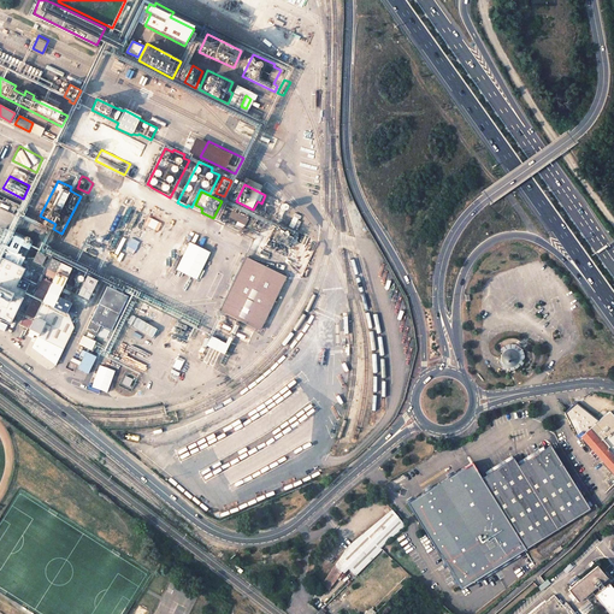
[(21,202),(10,198),(7,202),(17,208),(21,202)]
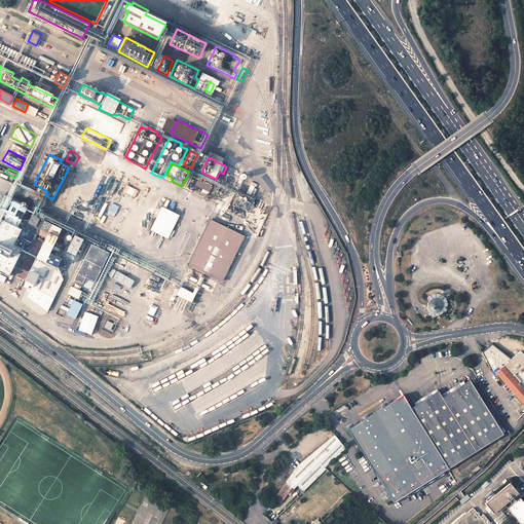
[(255,194),(259,182),(252,180),(249,192),(255,194)]
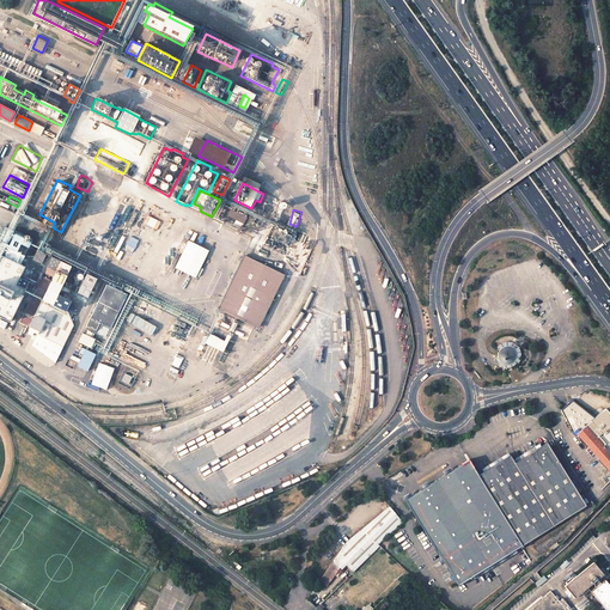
[(249,218),(232,211),(229,217),(245,225),(249,218)]
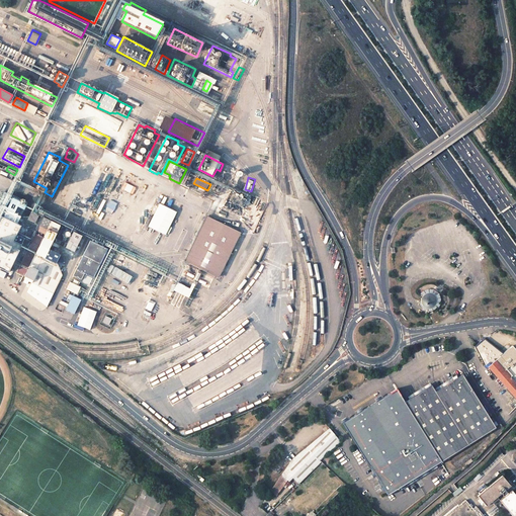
[(226,198),(230,190),(226,187),(222,195),(226,198)]
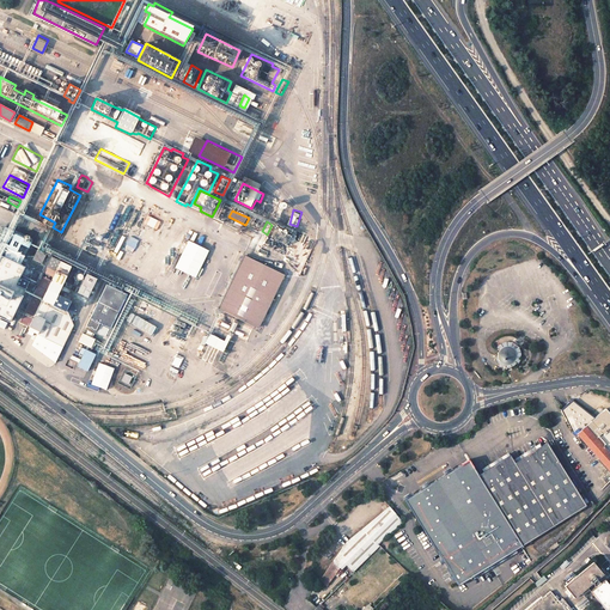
[(299,261),(311,237),(298,230),(296,232),(294,236),(275,226),(270,237),(261,233),(257,241),(299,261)]
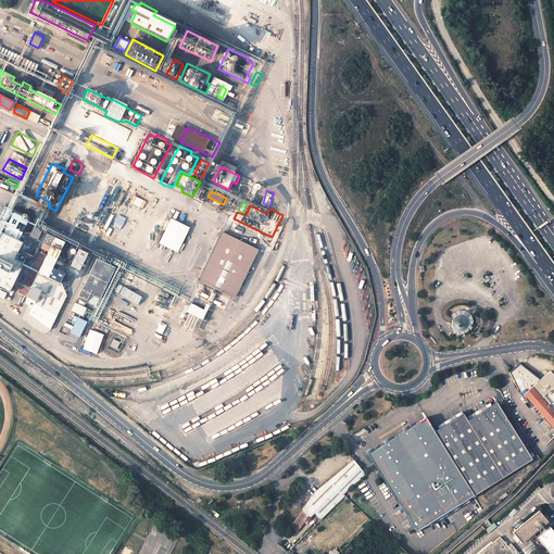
[(160,241),(179,250),(190,224),(171,215),(160,241)]
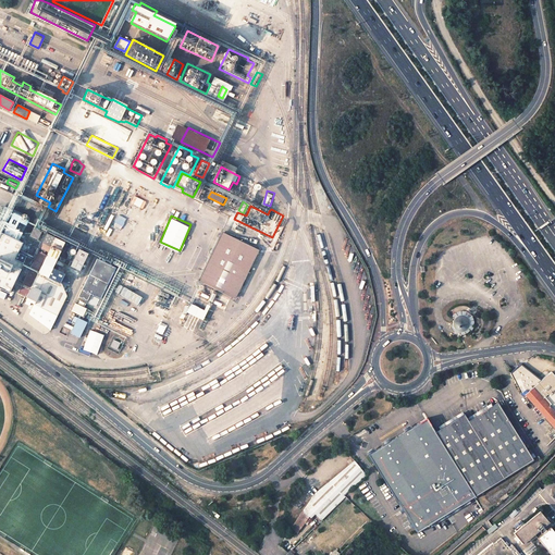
[(24,232),(7,224),(0,236),(0,286),(9,292),(23,262),(15,258),(23,243),(20,241),(24,232)]
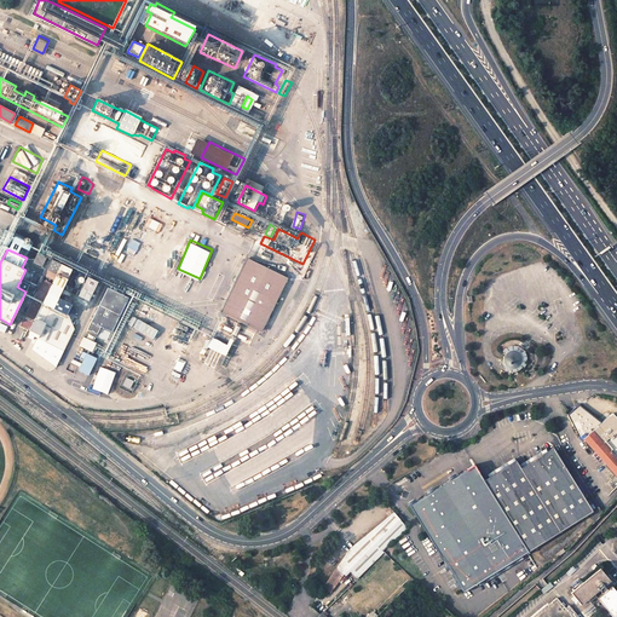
[(73,270),(53,260),(21,326),(46,339),(45,341),(70,355),(81,334),(76,319),(80,313),(79,309),(58,299),(73,270)]
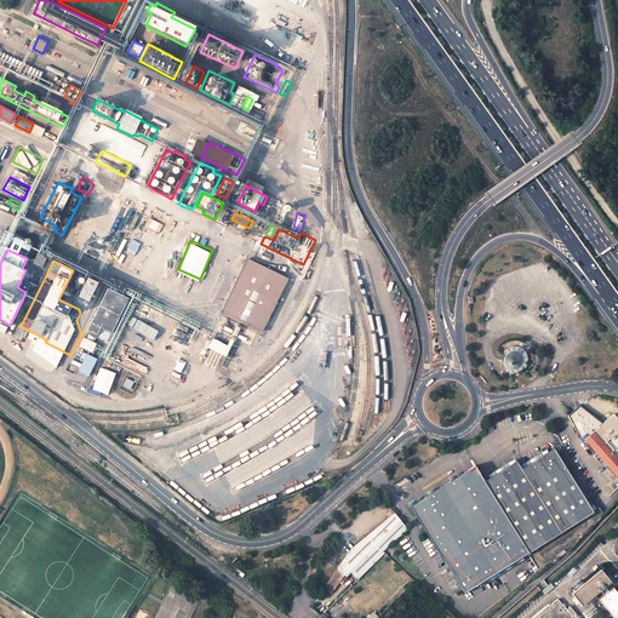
[(291,280),(251,261),(224,314),(244,324),(245,322),(264,332),(291,280)]
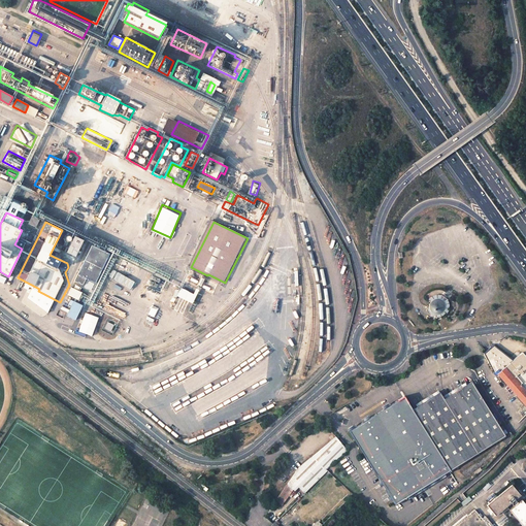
[(81,240),(68,233),(60,250),(73,257),(81,240)]
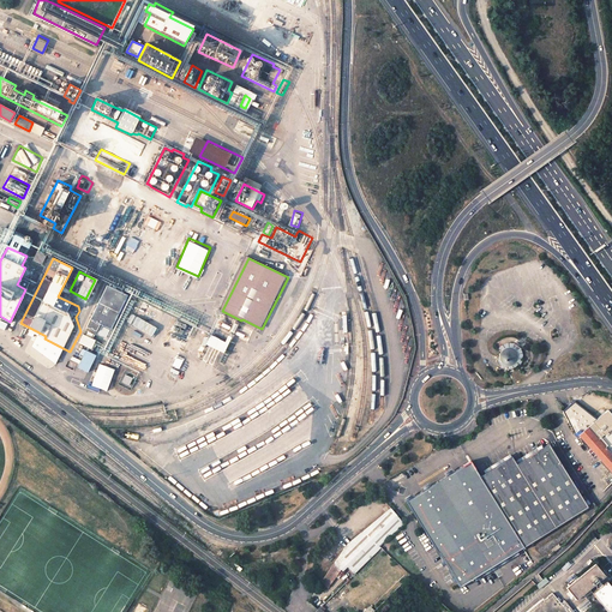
[(129,297),(108,286),(88,327),(97,331),(101,324),(112,330),(129,297)]
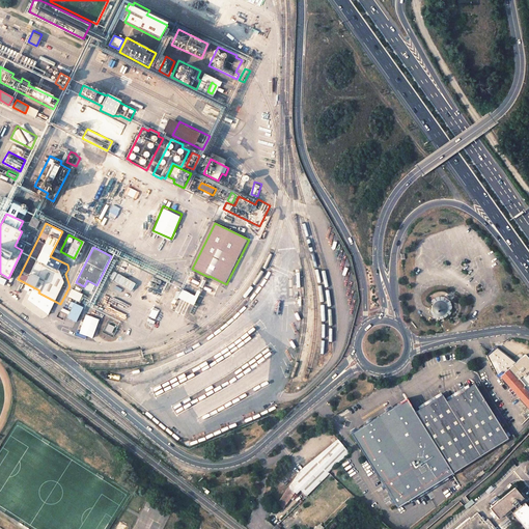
[(142,272),(117,259),(110,274),(117,277),(114,284),(135,295),(138,287),(129,282),(131,278),(138,281),(142,272)]
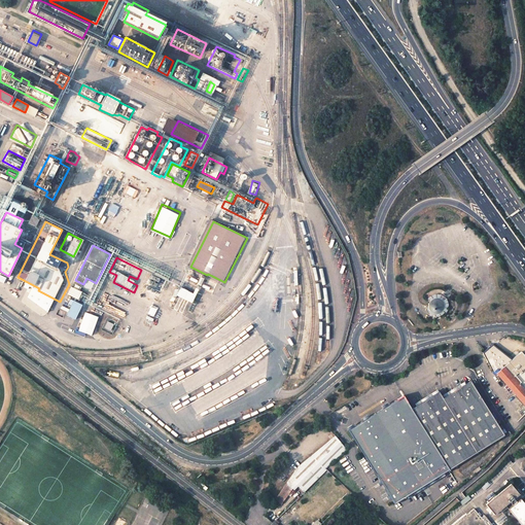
[(164,281),(149,274),(144,283),(159,291),(164,281)]
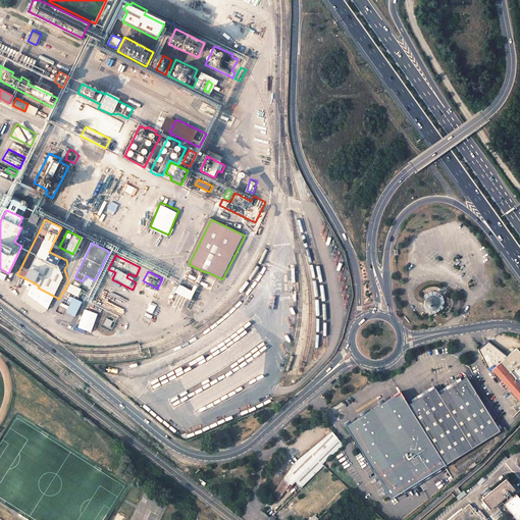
[(201,290),(182,280),(179,283),(182,286),(182,288),(186,290),(182,299),(193,304),(201,290)]
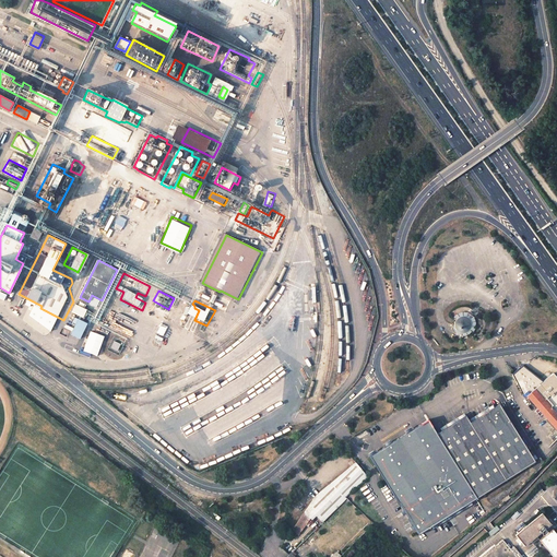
[(87,310),(76,305),(72,312),(83,318),(87,310)]
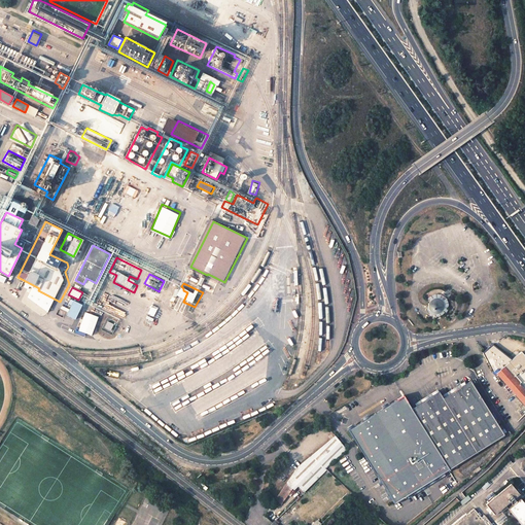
[(450,303),(450,301),(450,300),(451,299),(449,295),(448,295),(441,292),(436,292),(433,292),(431,293),(428,298),(431,300),(430,301),(430,305),(431,308),(433,310),(436,311),(435,314),(442,313),(445,311),(449,312),(450,305),(450,303)]
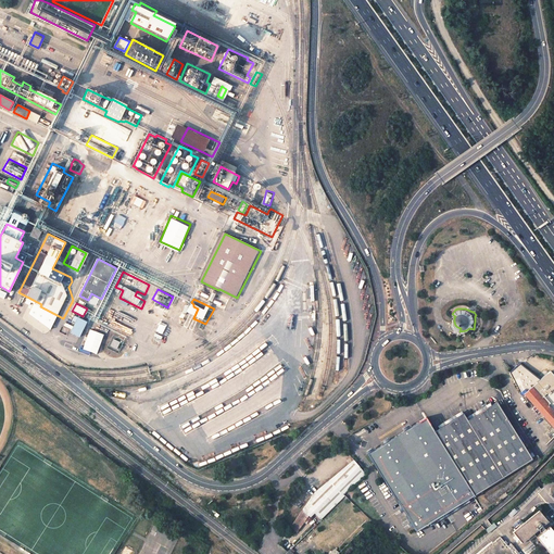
[(70,330),(80,335),(88,319),(77,314),(70,330)]
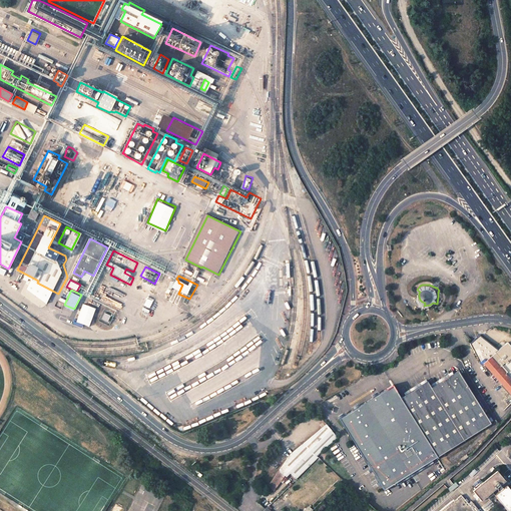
[(110,317),(100,312),(97,319),(107,324),(110,317)]
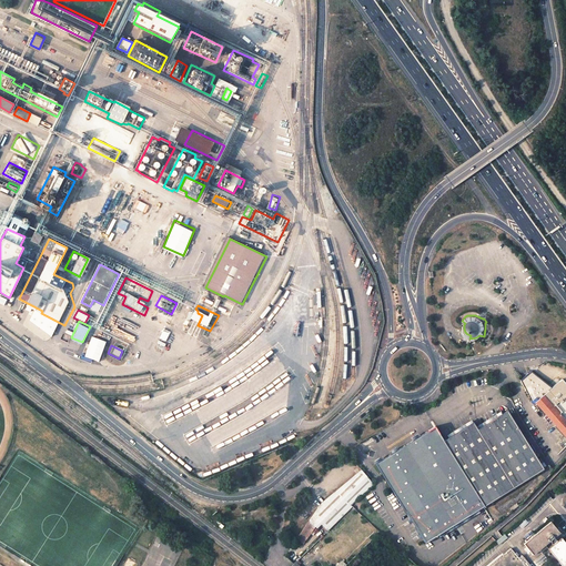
[(536,402),(565,433),(565,390),(558,382),(553,386),(533,370),(523,380),(533,400),(536,396),(538,398),(536,402)]
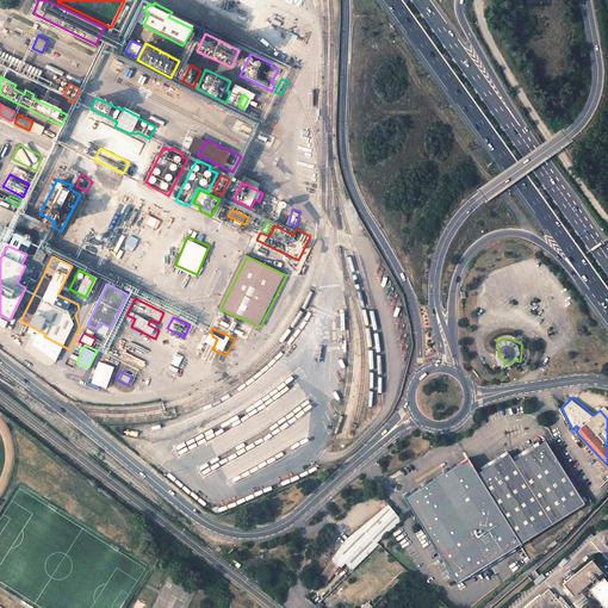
[(479,472),(522,544),(587,502),(547,440),(539,445),(516,459),(512,452),(500,460),(479,472)]
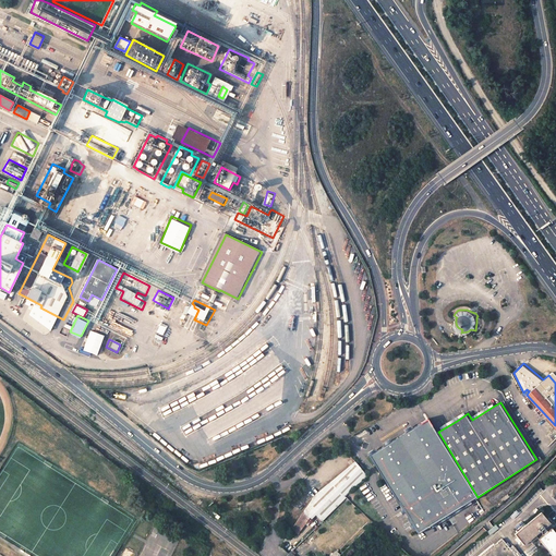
[(478,497),(438,432),(428,418),(400,436),(372,455),(421,532),(478,497)]
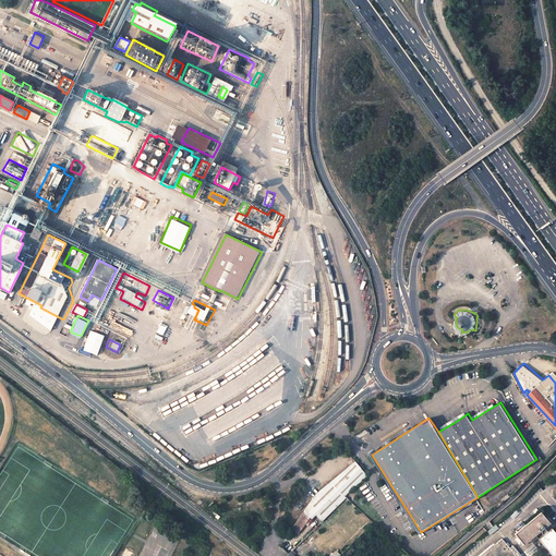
[(352,457),(329,476),(333,480),(357,460),(352,457)]
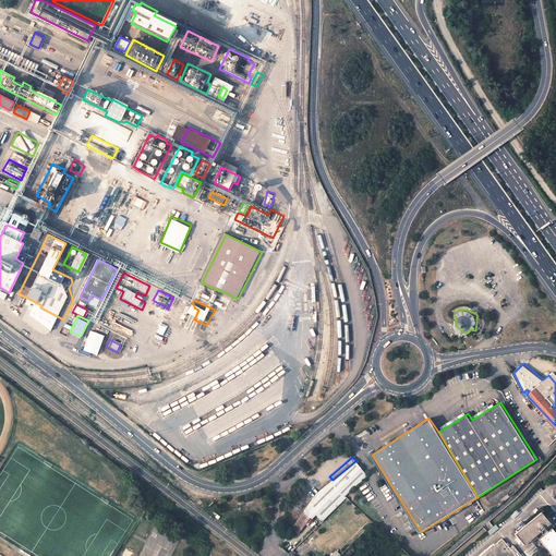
[(323,520),(348,495),(347,494),(369,475),(357,460),(333,480),(318,492),(290,531),(297,535),(313,515),(323,520)]
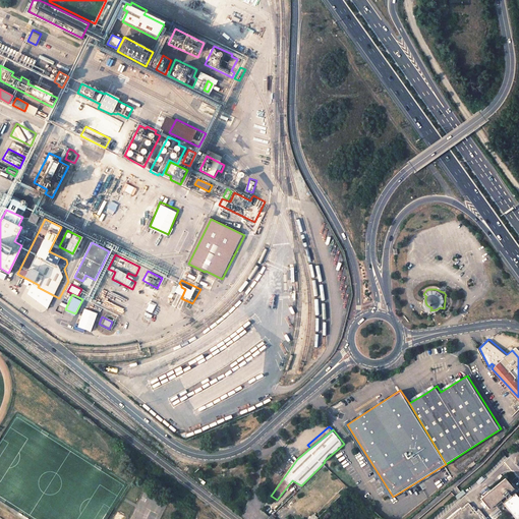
[(504,500),(518,516),(518,493),(516,491),(512,493),(510,489),(514,485),(506,475),(482,496),(491,506),(505,494),(508,497),(504,500)]
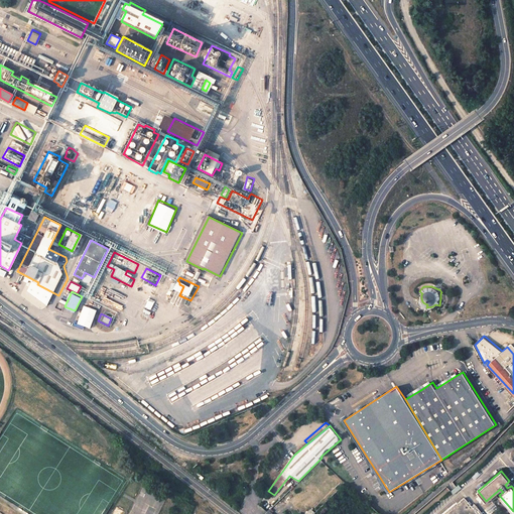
[(461,488),(458,484),(452,488),(456,492),(461,488)]
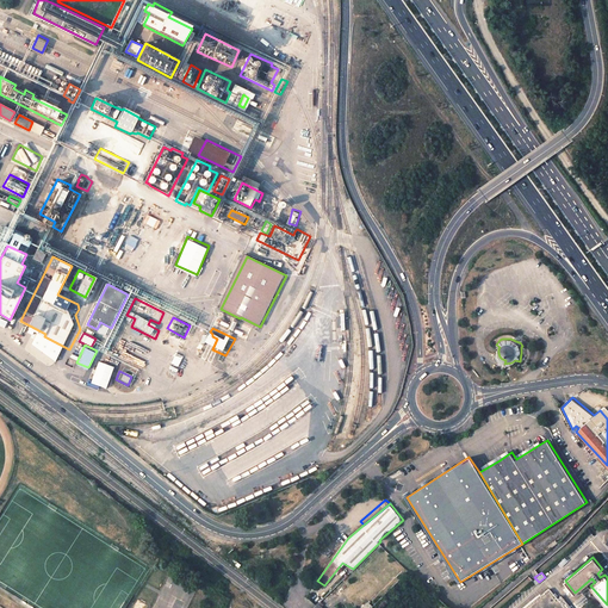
[(559,597),(551,587),(544,593),(541,593),(521,607),(575,607),(564,595),(559,597)]
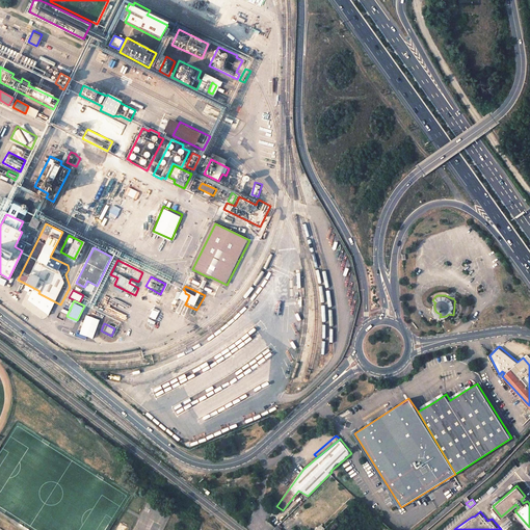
[(293,514),(291,512),(279,526),(281,528),(293,514)]
